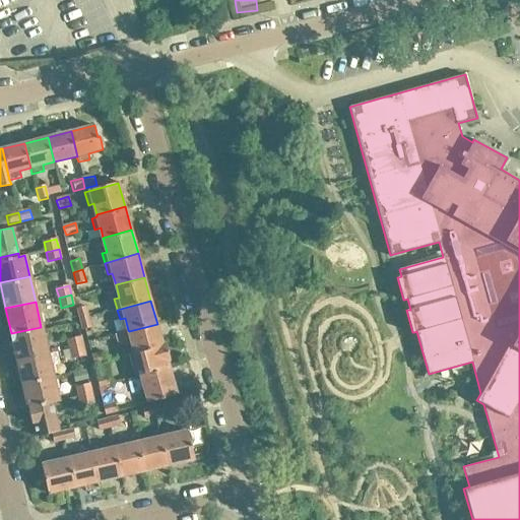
[(89,316),(86,305),(77,307),(80,319),(89,316)]
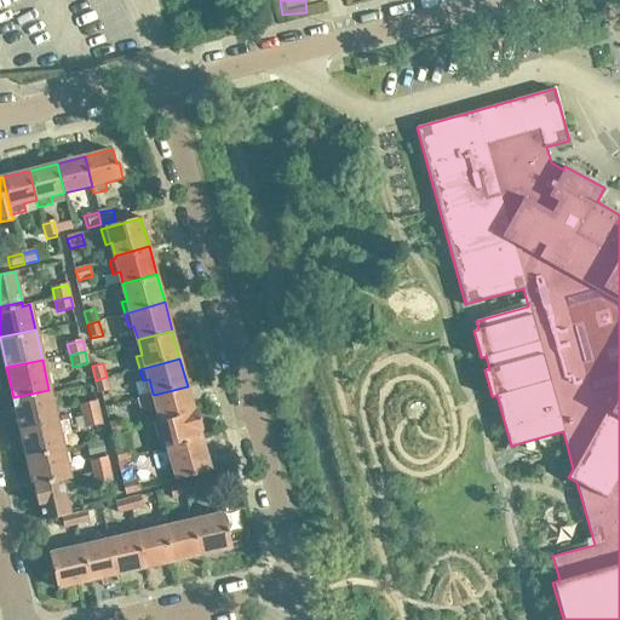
[(112,391),(107,377),(96,380),(99,394),(112,391)]
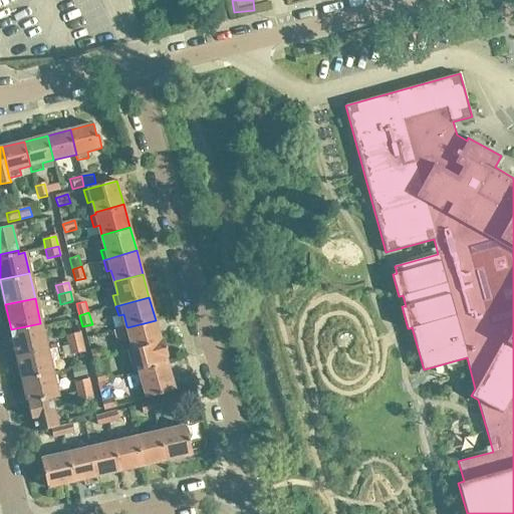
[(161,341),(156,320),(127,327),(126,326),(117,329),(120,340),(124,339),(129,350),(134,349),(134,351),(149,346),(165,342),(164,340),(161,341)]
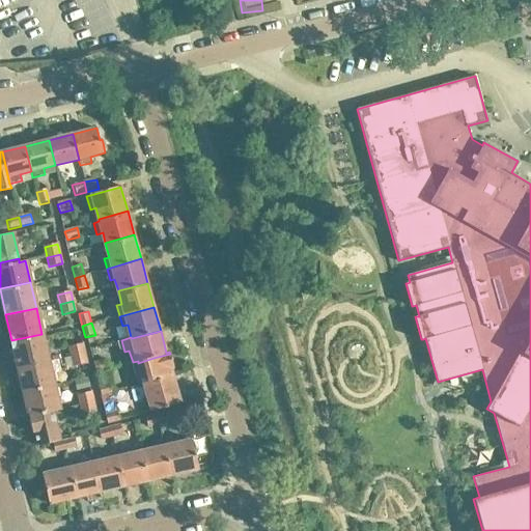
[(49,363),(44,337),(12,344),(19,370),(49,363)]
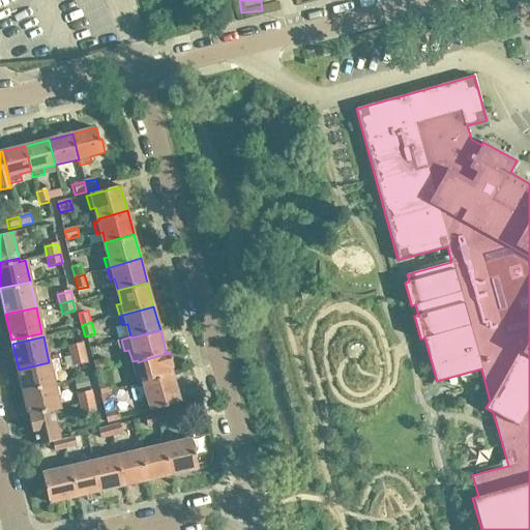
[(85,353),(82,343),(69,346),(71,356),(85,353)]
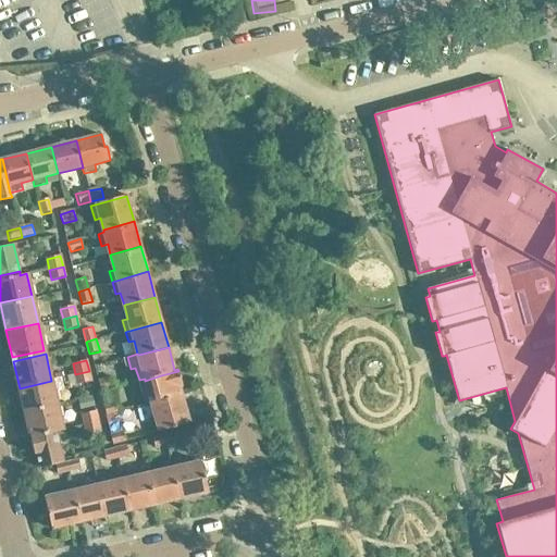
[(91,382),(89,371),(75,374),(77,385),(91,382)]
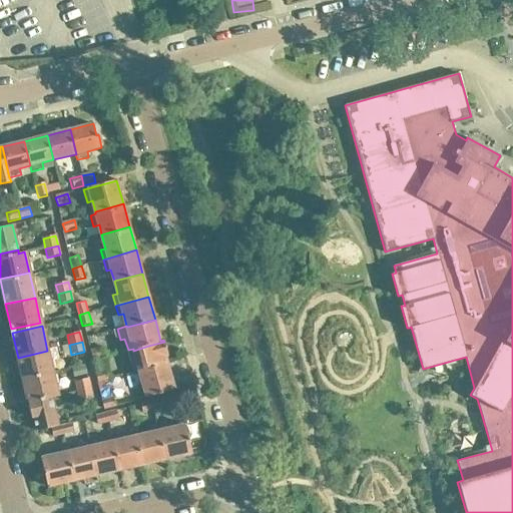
[(167,366),(165,357),(168,356),(164,342),(148,346),(133,351),(133,349),(128,350),(133,372),(139,371),(139,374),(167,366)]
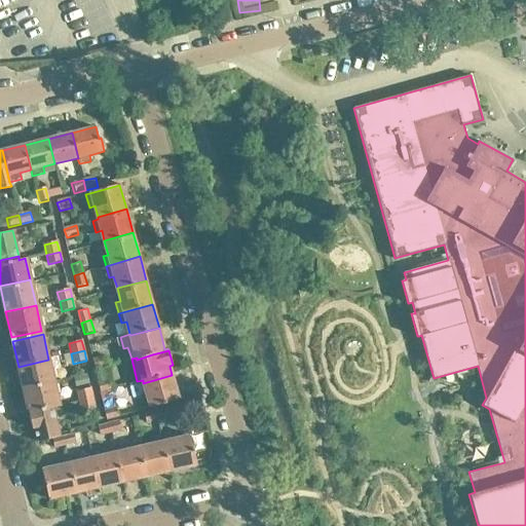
[(108,365),(106,357),(94,360),(96,369),(108,365)]
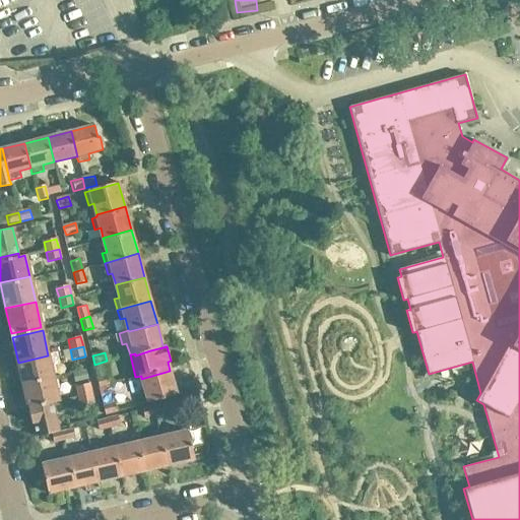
[(54,381),(48,355),(18,363),(23,387),(54,381)]
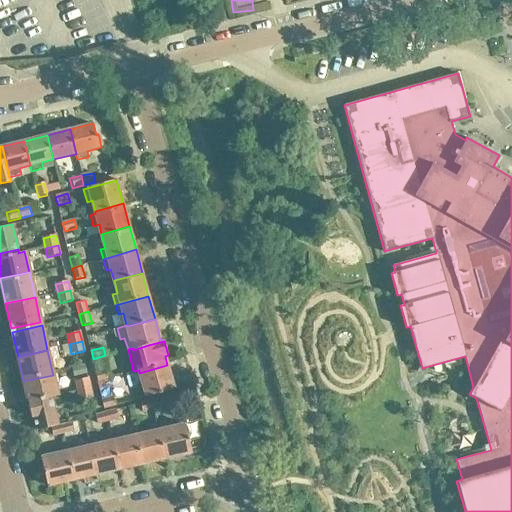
[(84,364),(71,367),(72,376),(86,373),(84,364)]
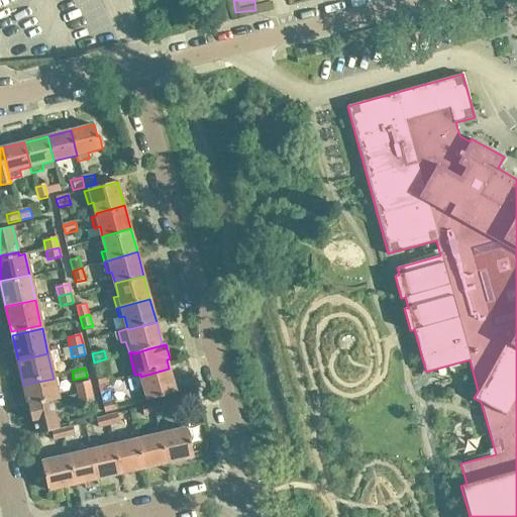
[(176,393),(169,369),(140,377),(143,387),(138,388),(142,401),(137,402),(138,403),(176,393)]
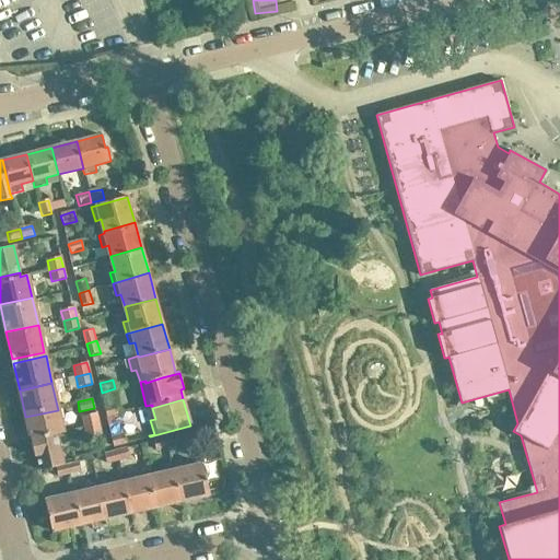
[(107,417),(118,413),(120,413),(118,403),(105,407),(107,417)]
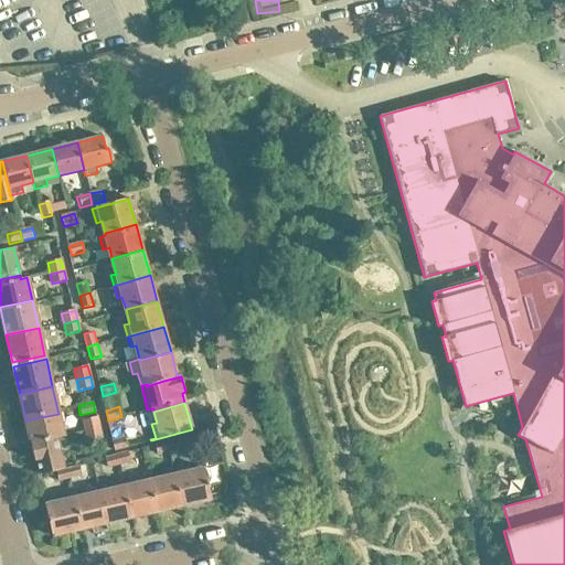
[(63,437),(59,414),(25,420),(32,448),(57,441),(56,438),(63,437)]
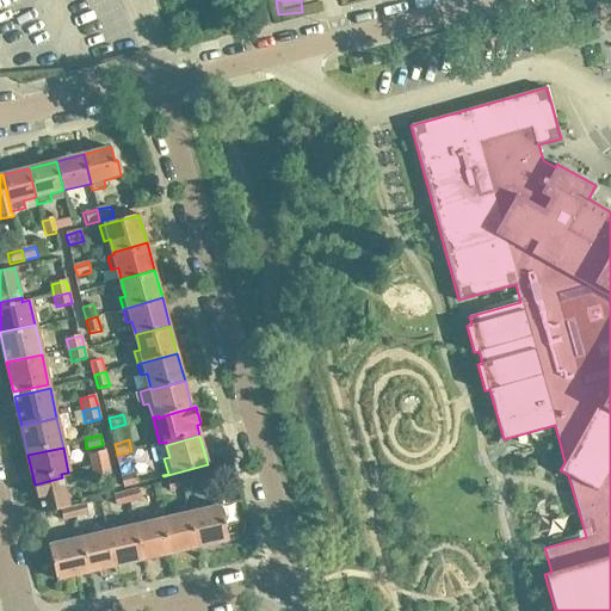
[(109,463),(105,451),(90,455),(92,467),(109,463)]
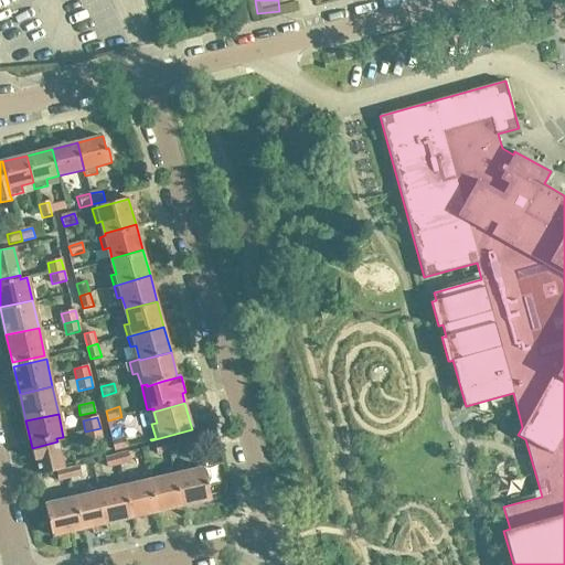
[(103,438),(100,428),(85,432),(87,441),(103,438)]
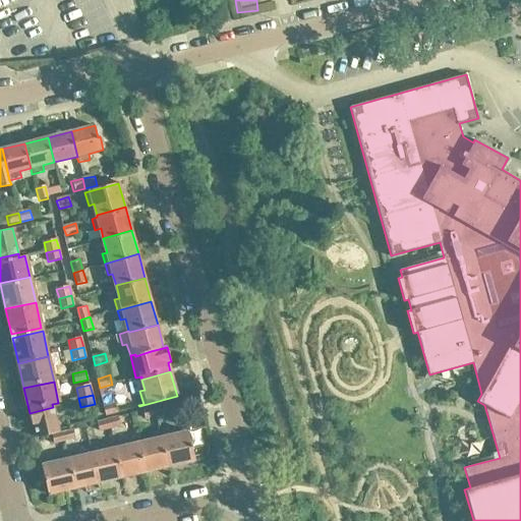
[(106,415),(118,412),(115,402),(104,406),(106,415)]
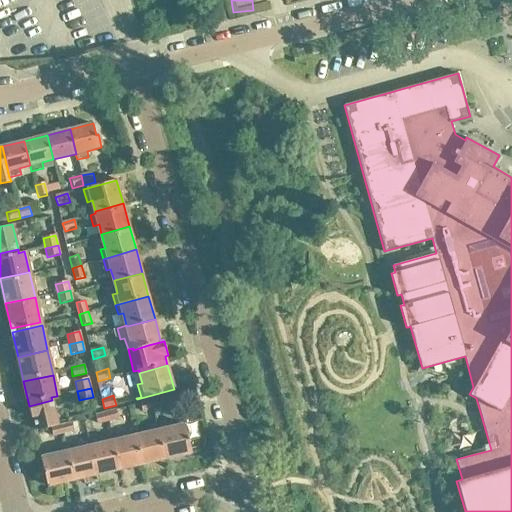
[(165,405),(162,396),(151,400),(153,409),(165,405)]
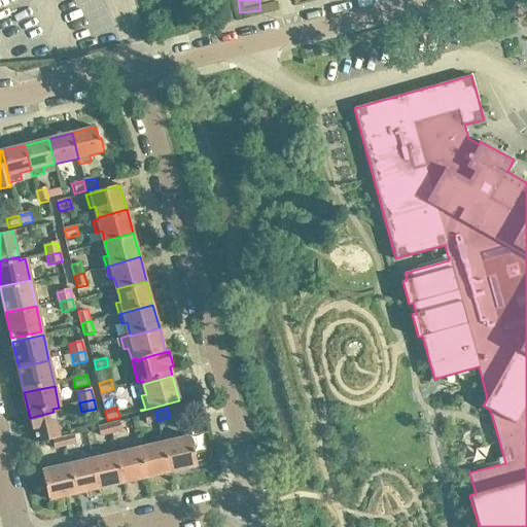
[(60,437),(54,412),(30,418),(32,429),(34,429),(37,443),(51,440),(60,437)]
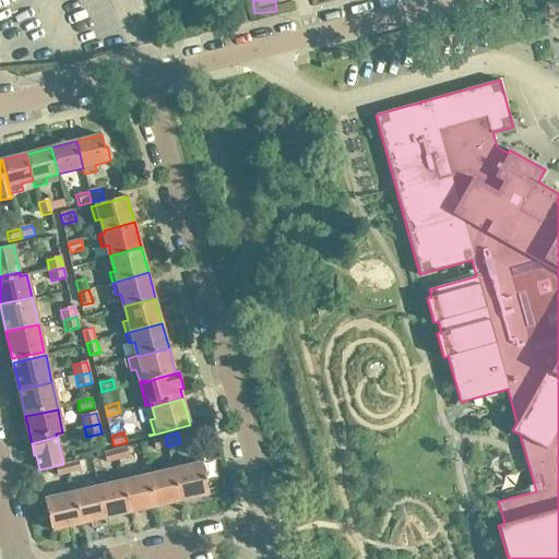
[(167,447),(165,437),(152,440),(154,450),(167,447)]
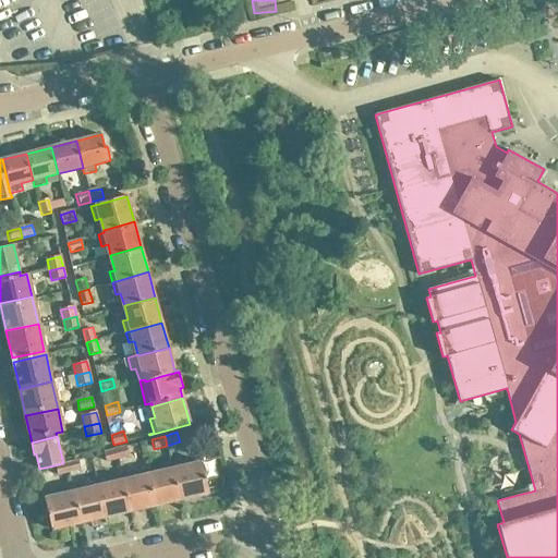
[(131,456),(128,446),(116,449),(118,459),(131,456)]
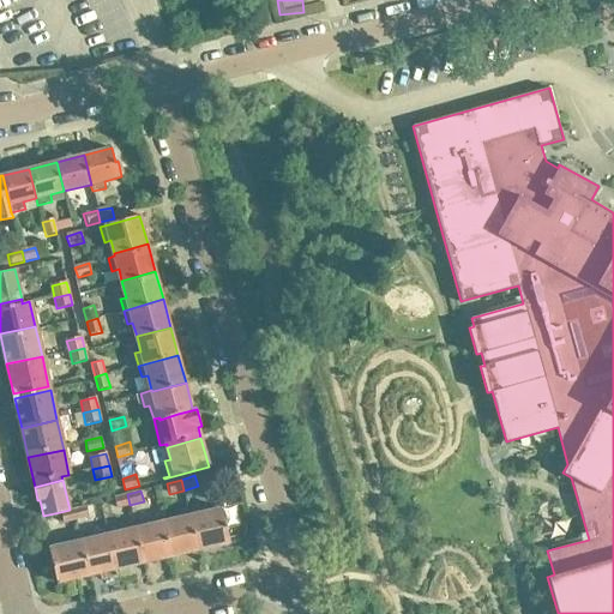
[(130,505),(127,494),(113,498),(116,509),(130,505)]
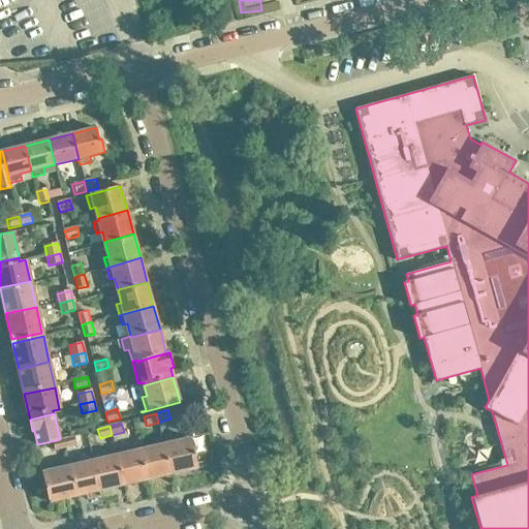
[(476,430),(454,435),(460,463),(484,457),(476,430)]
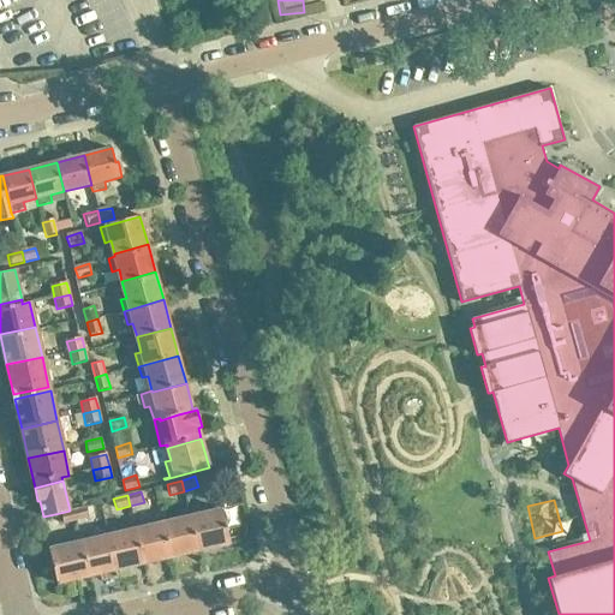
[(90,518),(88,507),(73,509),(75,512),(77,520),(90,518)]
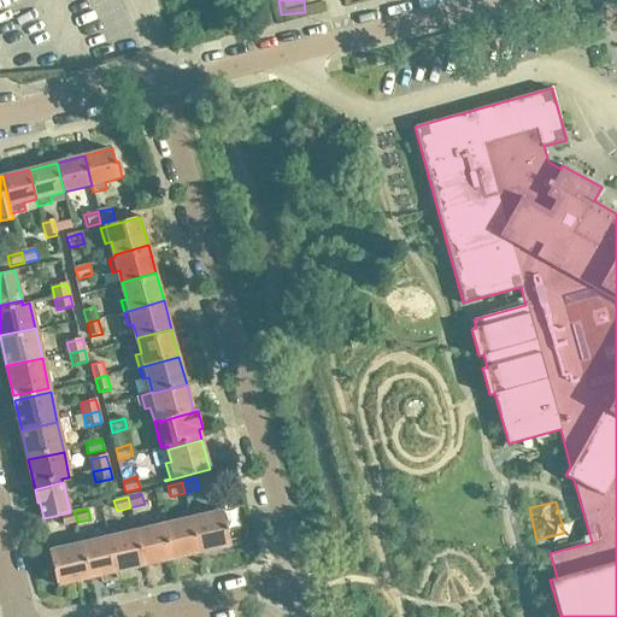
[(230,545),(223,510),(205,515),(204,509),(192,511),(201,552),(230,545)]
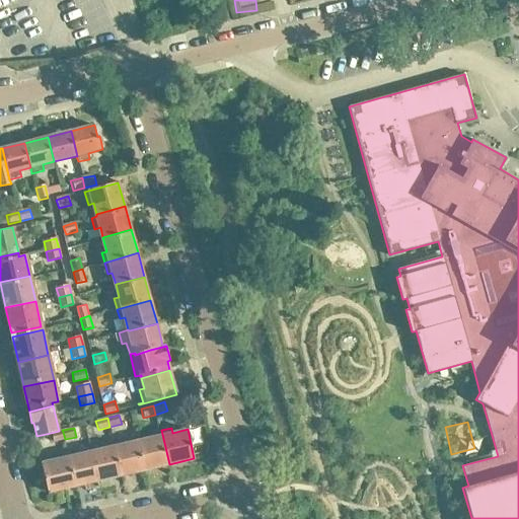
[(53,442),(65,439),(63,432),(62,430),(59,431),(51,433),(53,442)]
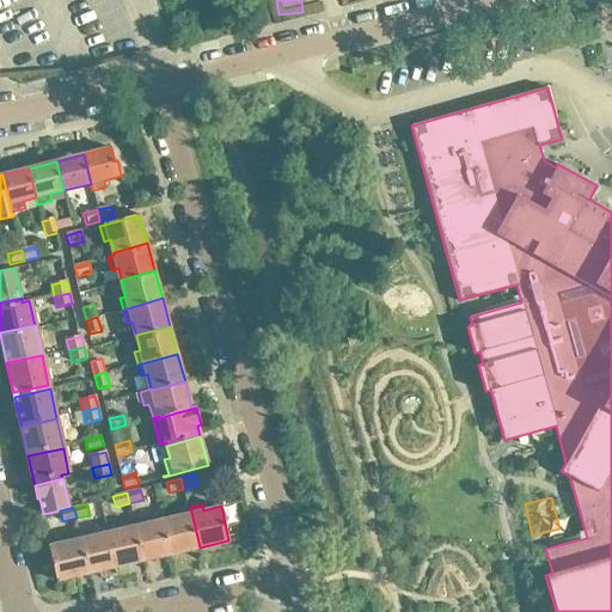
[(176,516),(163,519),(171,554),(200,548),(190,507),(175,510),(176,516)]
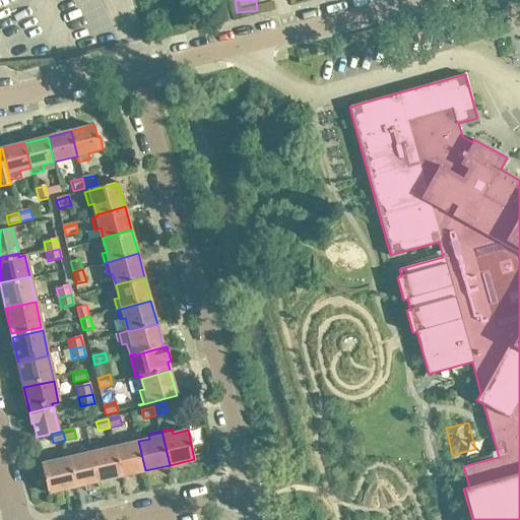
[(145,470),(138,441),(126,444),(125,440),(114,442),(121,475),(145,470)]
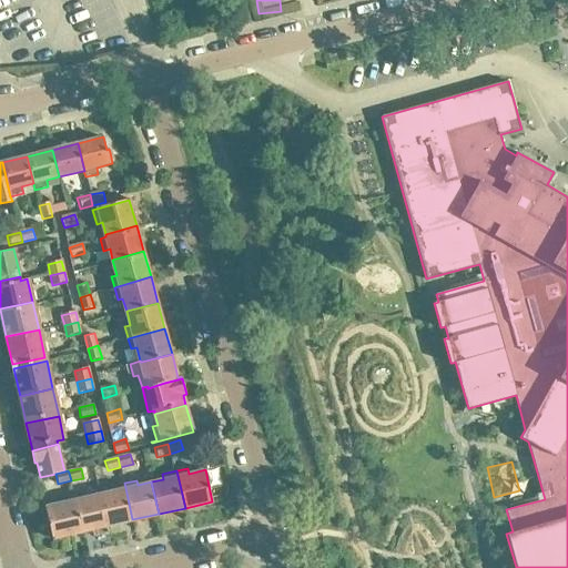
[(99,495),(105,526),(132,519),(124,483),(111,486),(112,492),(99,495)]
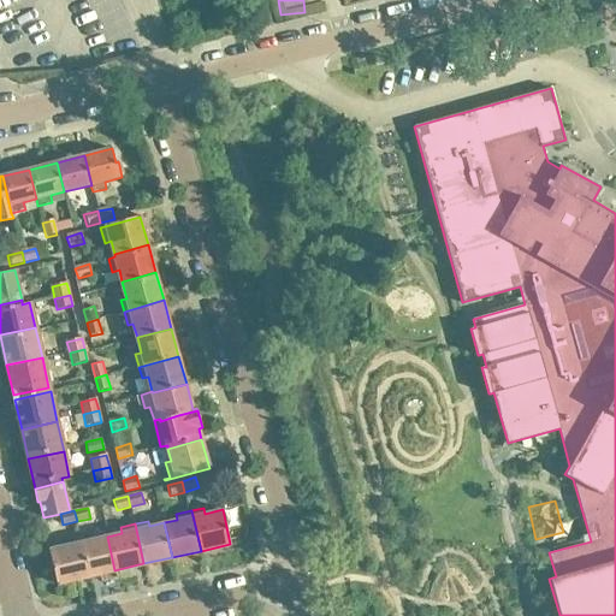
[(77,537),(86,576),(114,570),(107,537),(95,539),(94,533),(77,537)]
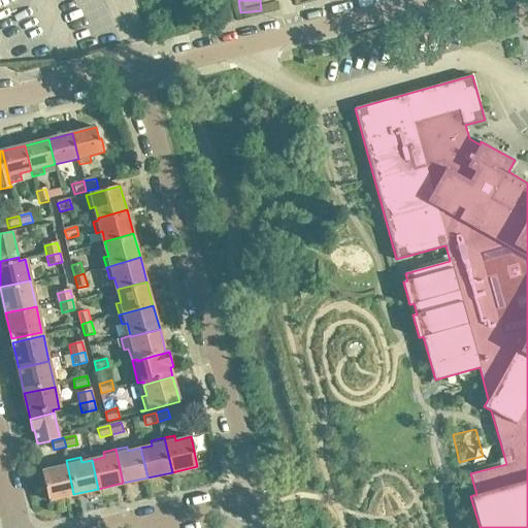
[(73,494),(66,460),(57,462),(58,467),(41,471),(48,500),(73,494)]
